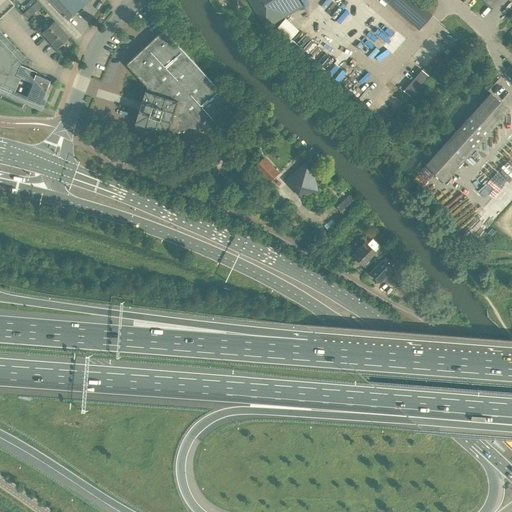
[(0,40),(0,18),(15,5),(11,0),(10,0),(0,0),(0,85),(40,103),(50,80),(36,74),(37,72),(23,65),(19,61),(0,40)]
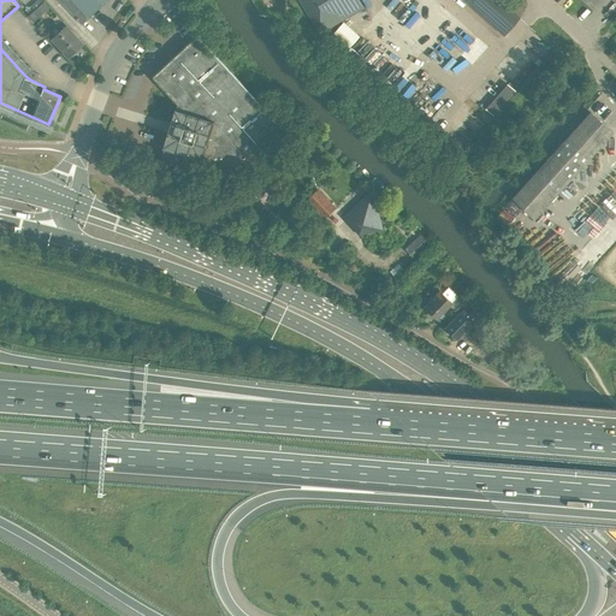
[(59,0),(81,24),(106,0),(59,0)]
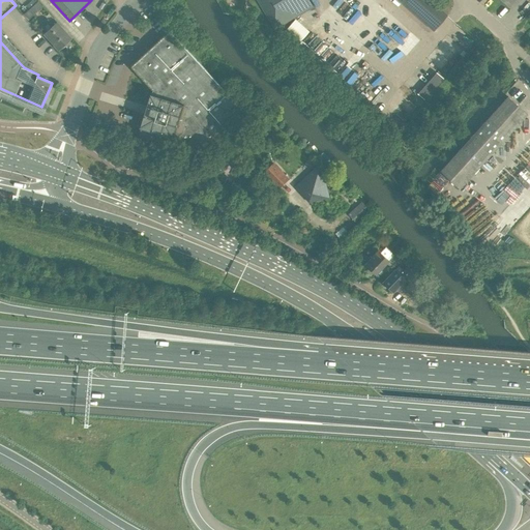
[(314,6),(313,5),(310,0),(260,0),(262,2),(269,15),(278,27),(314,6)]
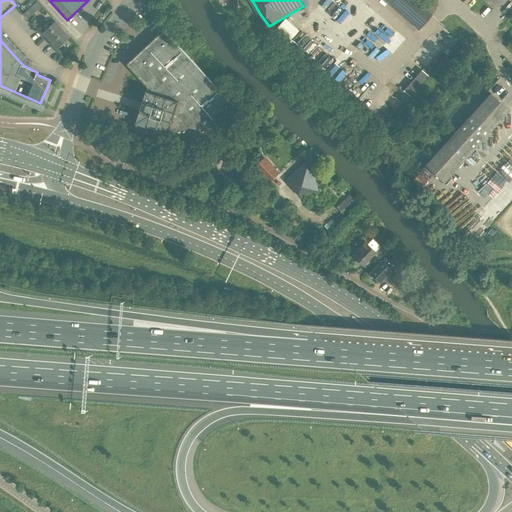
[(384,0),(418,30),(432,14),(416,0),(384,0)]
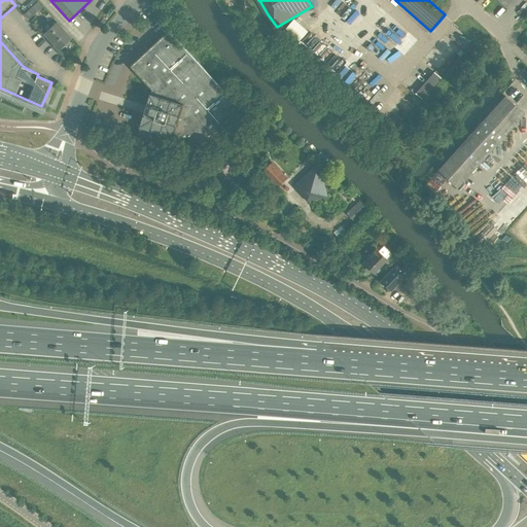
[(36,12),(42,6),(38,1),(31,7),(36,12)]
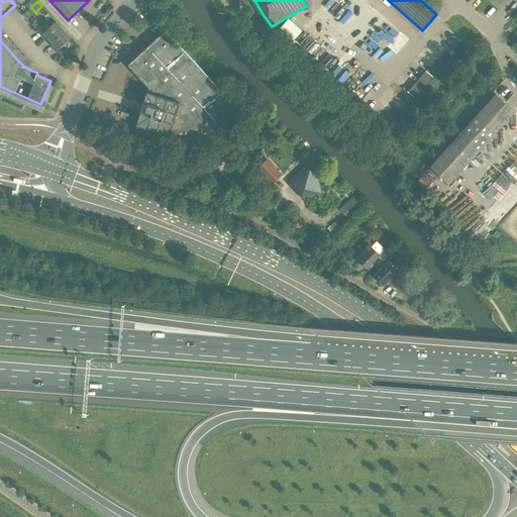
[(23,13),(24,13),(28,18),(35,12),(30,7),(23,13)]
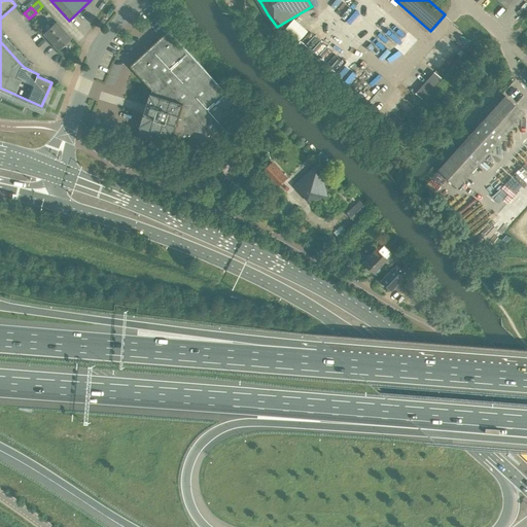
[(281,33),(295,45),(308,32),(293,20),(281,33)]
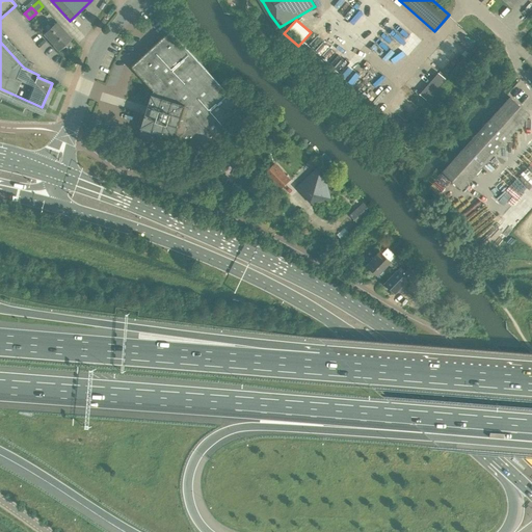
[(57,22),(44,33),(59,50),(72,37),(57,22)]
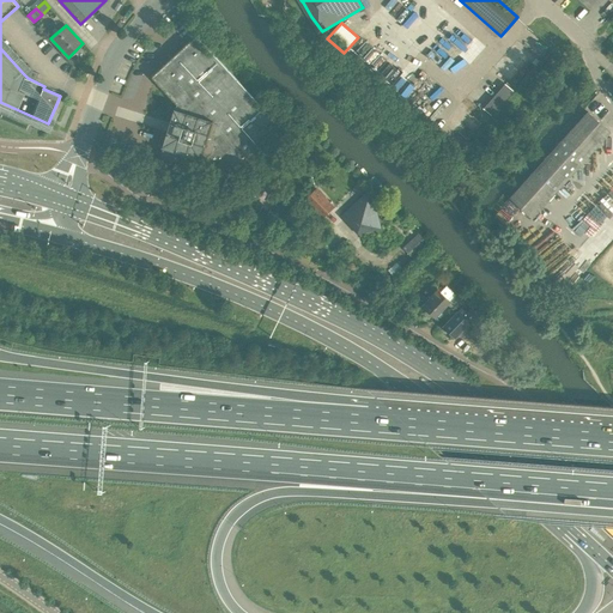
[(225,180),(238,169),(242,173),(286,133),(196,36),(153,77),(176,102),(159,159),(225,180)]
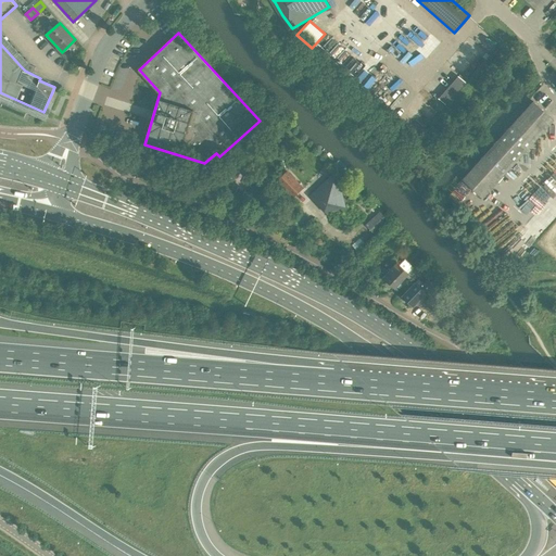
[(482,198),(553,119),(533,101),(462,179),(482,198)]
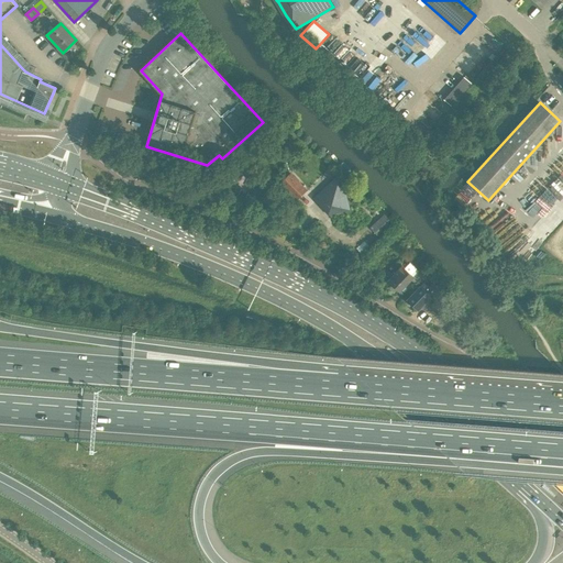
[(290,174),(280,184),(296,199),(306,190),(290,174)]
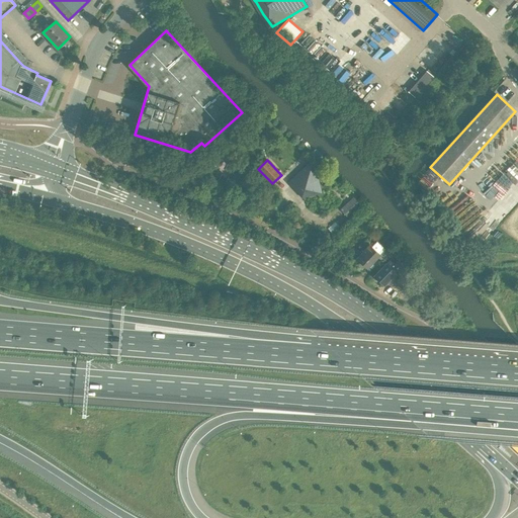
[(231,179),(237,181),(239,177),(244,179),(247,172),(225,161),(222,168),(233,174),(232,178),(231,179)]
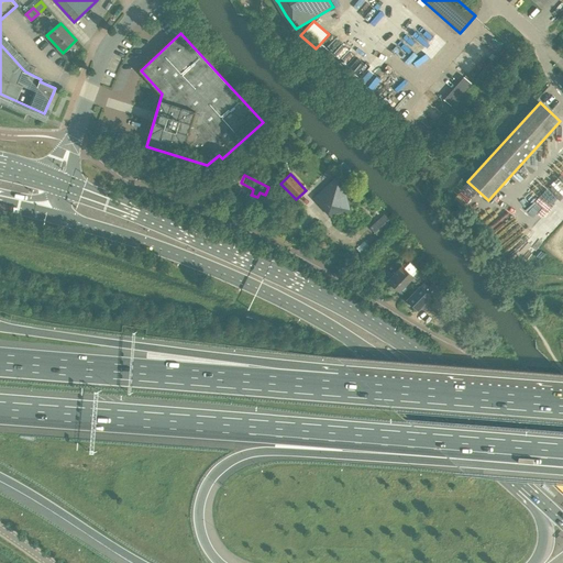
[(344,188),(334,177),(312,199),(328,216),(350,210),(344,188)]
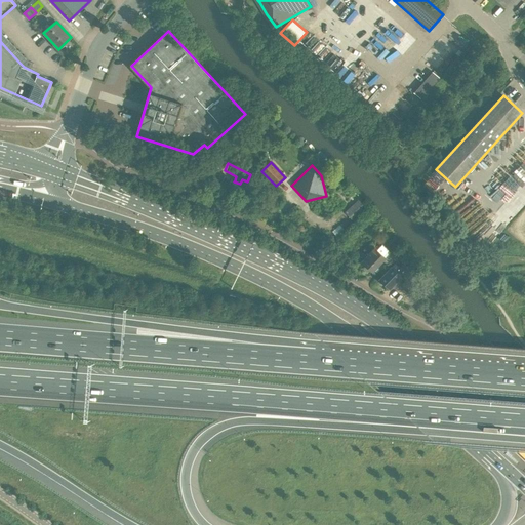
[(215,171),(211,179),(228,188),(232,178),(215,171)]
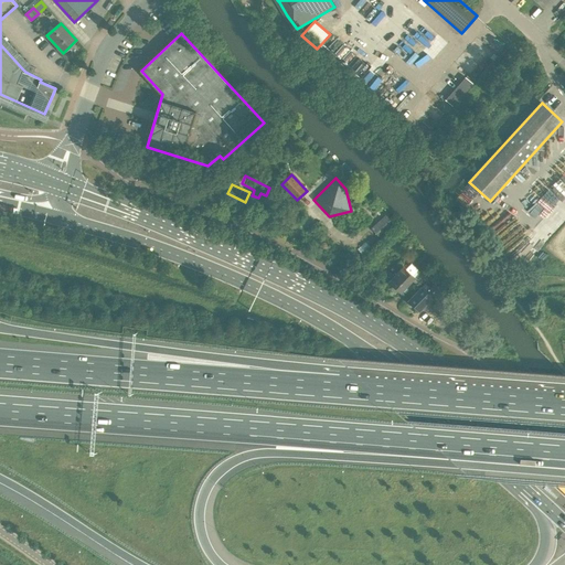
[(395,224),(386,214),(371,228),(381,238),(395,224)]
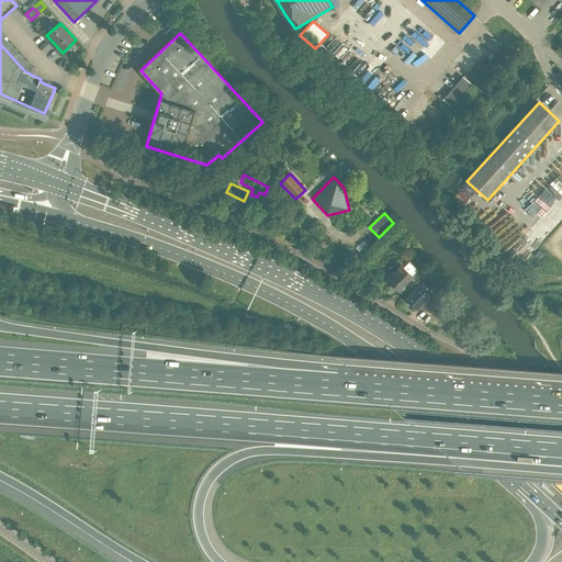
[(419,269),(418,270),(409,262),(405,268),(402,265),(386,280),(398,291),(411,279),(415,283),(425,273),(419,269)]
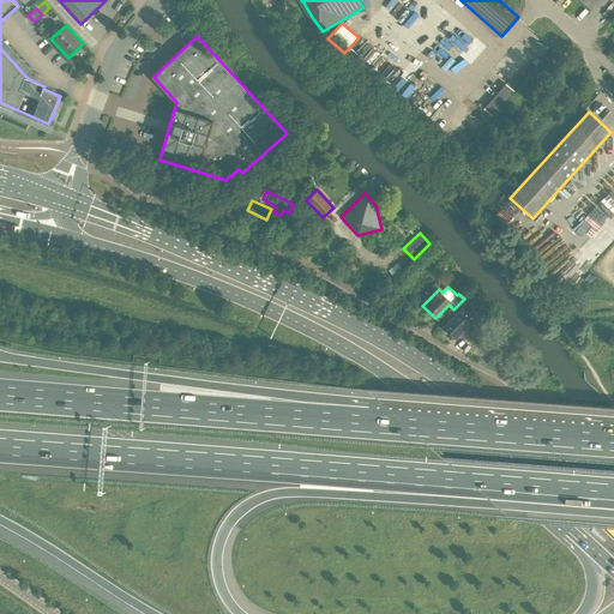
[(462,307),(444,326),(456,338),(470,324),(475,329),(483,319),(473,308),(471,311),(470,309),(468,313),(462,307)]
